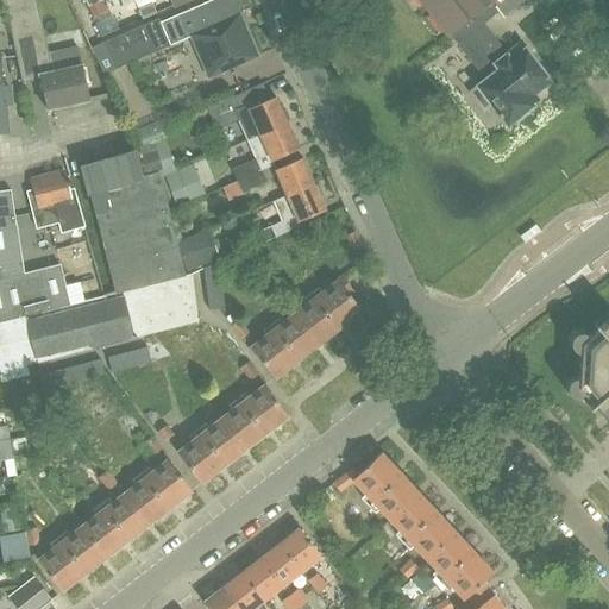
[(35,0),(33,0),(5,6),(20,83),(39,79),(45,110),(89,100),(86,83),(88,83),(85,68),(82,69),(82,66),(83,64),(79,44),(46,51),(35,0)]
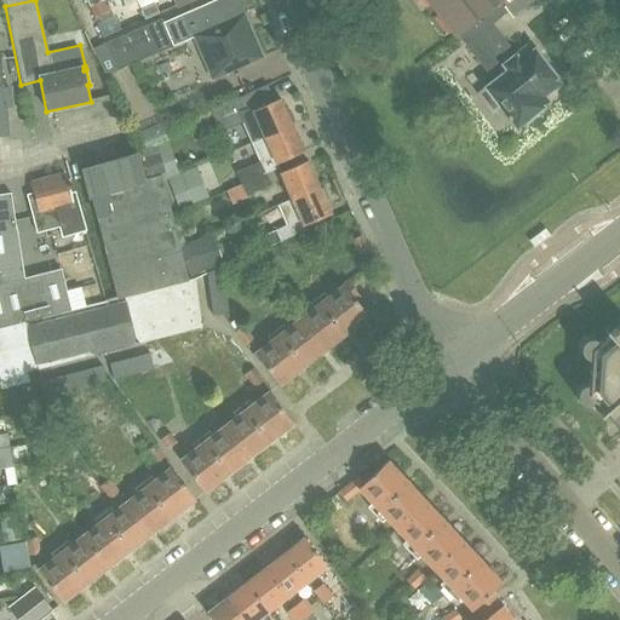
[(103,0),(102,0),(90,6),(95,17),(108,11),(103,0)]
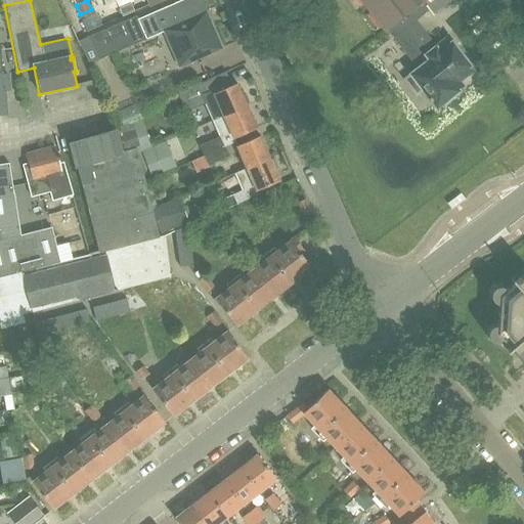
[(99,59),(162,31),(178,67),(190,61),(221,48),(210,22),(205,24),(201,14),(204,13),(197,0),(181,0),(138,18),(136,14),(88,37),(99,59)]
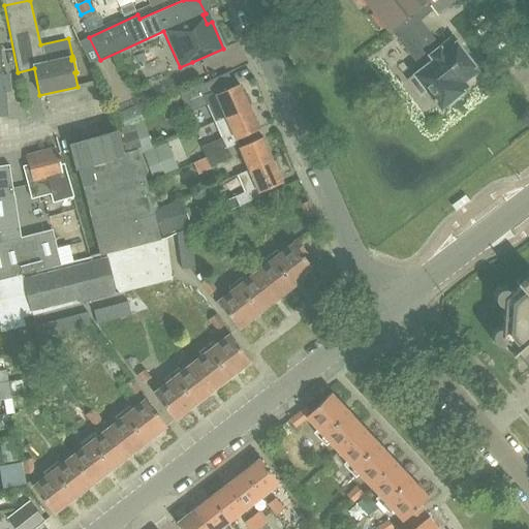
[(528,0),(363,0),(372,10),(381,23),(389,32),(391,30),(414,13),(421,9),(427,2),(433,10),(437,16),(456,0),(528,0)]
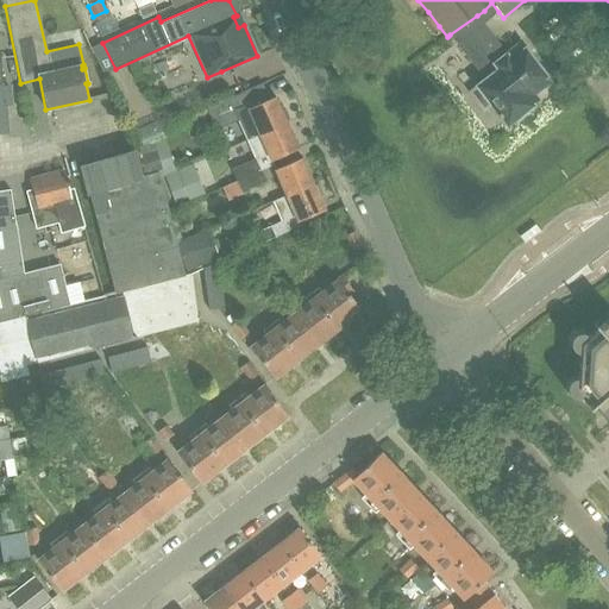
[(477,16),(450,35),(478,70),(485,80),(477,86),(469,92),(482,107),(490,101),(491,104),(508,124),(512,121),(516,121),(526,114),(526,110),(538,100),(534,95),(550,83),(519,44),(508,54),(484,24),(498,12),(491,2),(484,11),(477,16)]
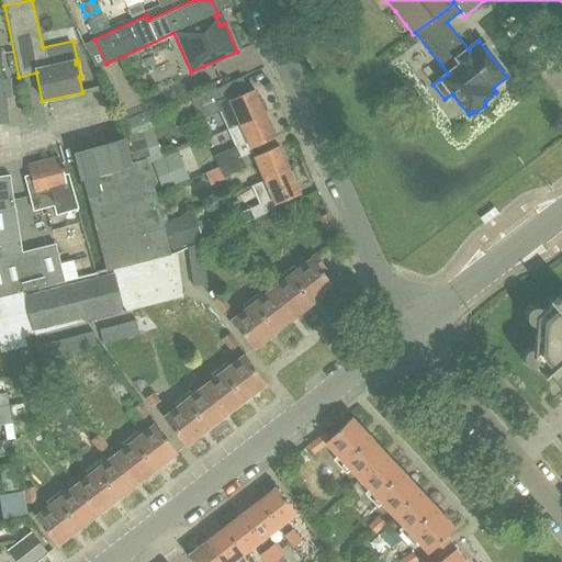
[(144,12),(141,3),(127,9),(131,18),(144,12)]
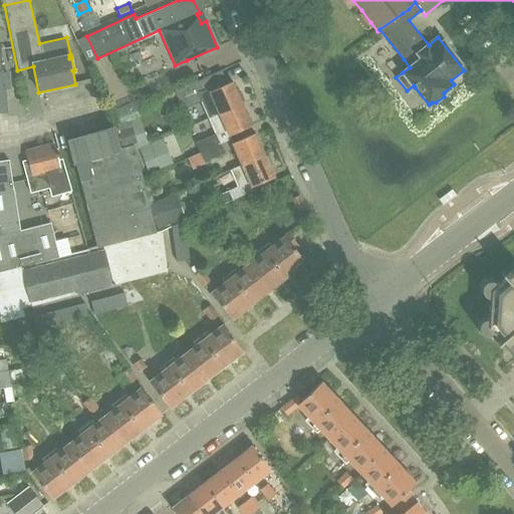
[(4,87),(8,87),(7,74),(1,75),(0,65),(0,112),(6,112),(4,87)]
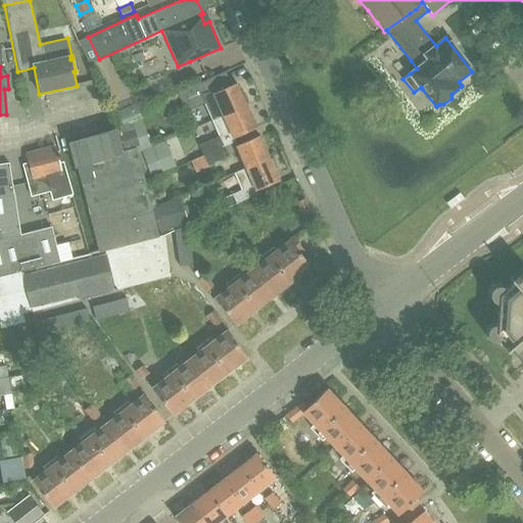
[(179,92),(177,93),(185,111),(187,110),(206,102),(214,120),(245,105),(236,83),(212,93),(207,80),(179,92)]
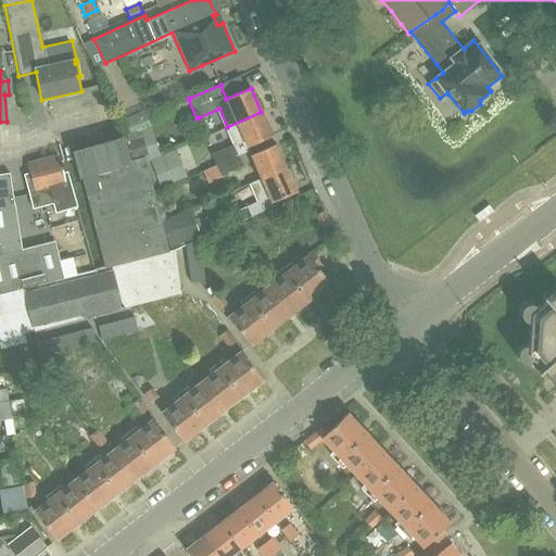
[(215,164),(248,149),(248,147),(272,136),(261,112),(227,127),(235,144),(211,155),(215,164)]
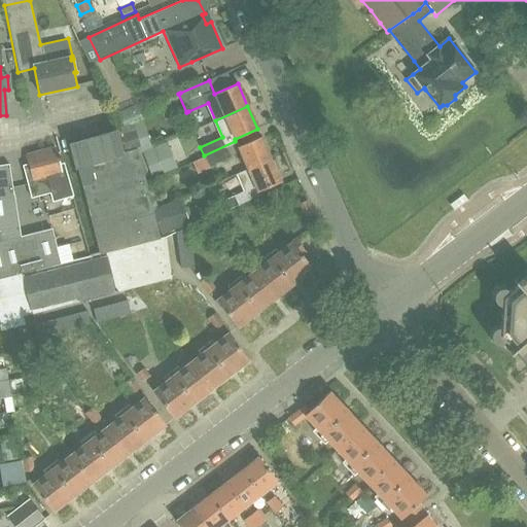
[(125,151),(140,147),(136,131),(120,135),(125,151)]
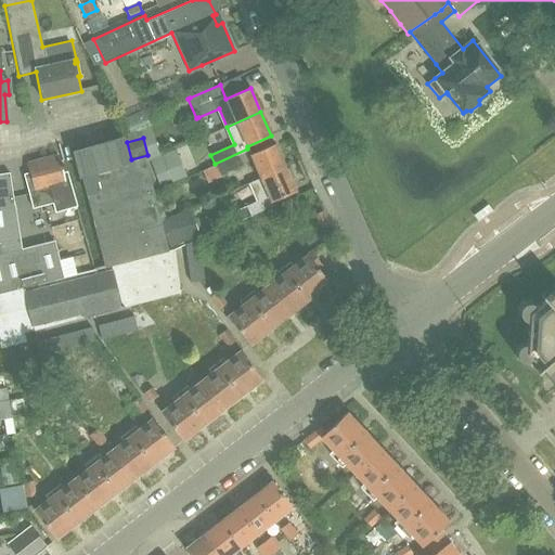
[(106,266),(166,249),(142,158),(127,162),(120,140),(74,152),(79,173),(81,173),(106,266)]
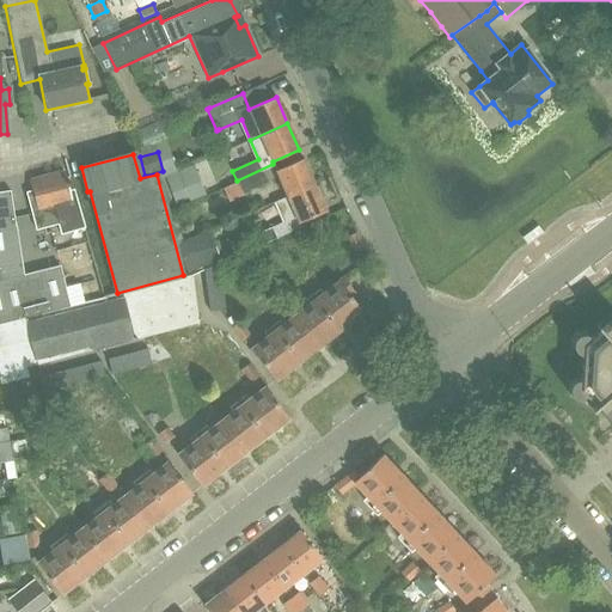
[(275,171),(287,197),(314,185),(303,158),(275,171)]
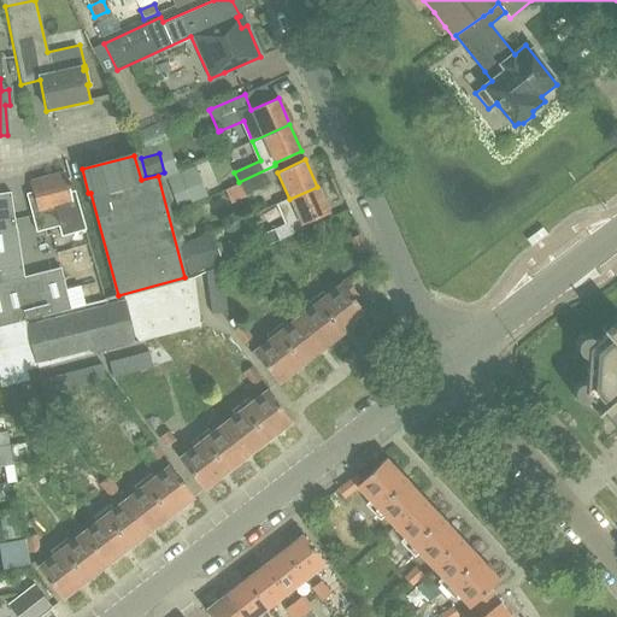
[(239,182),(240,183),(245,195),(269,184),(264,172),(276,168),(275,165),(239,182)]
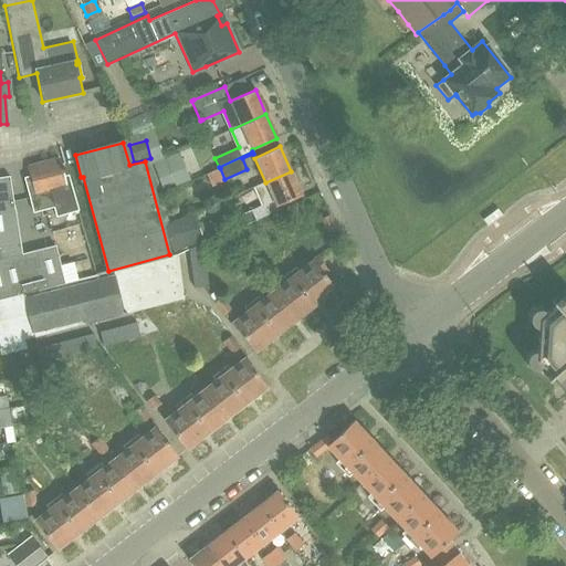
[(163,187),(178,181),(169,157),(154,163),(163,187)]
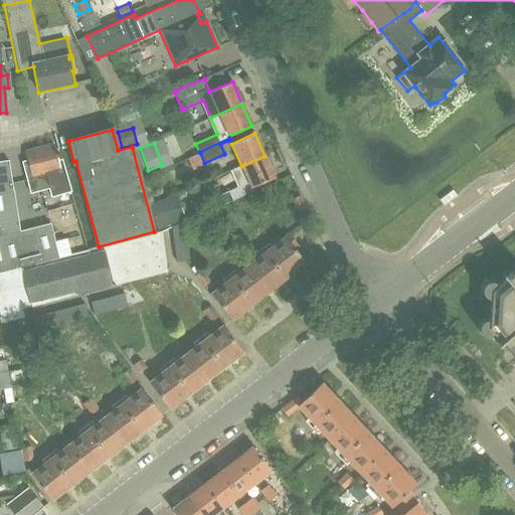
[(27,166),(21,167),(28,194),(47,189),(49,197),(68,192),(60,161),(56,162),(52,146),(24,154),(27,166)]
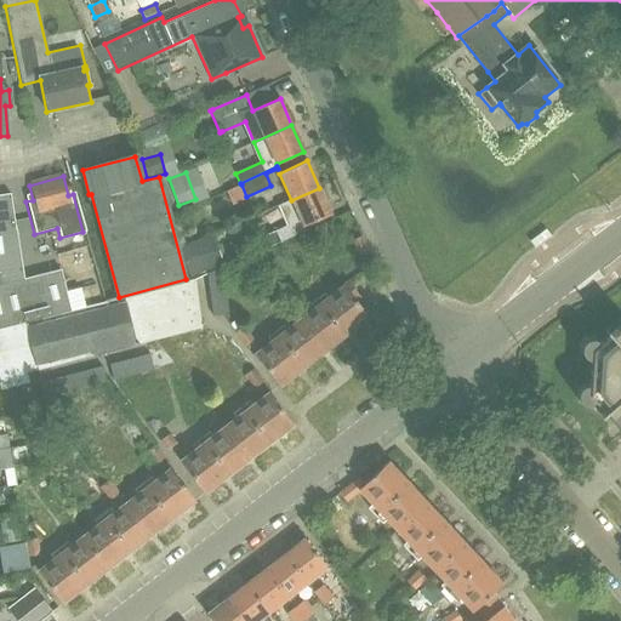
[(275,231),(265,235),(269,246),(280,241),(292,237),(305,231),(303,227),(331,215),(320,189),(319,188),(291,200),(279,205),(288,226),(275,231)]
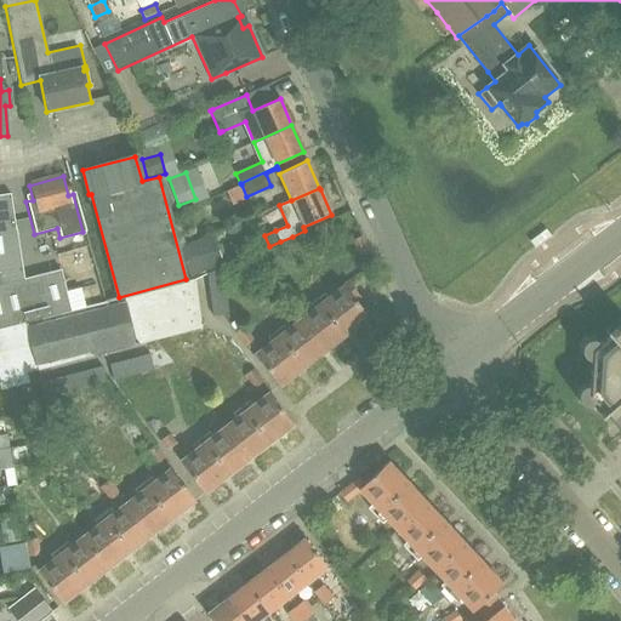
[(0,329),(69,312),(60,271),(22,280),(9,195),(0,195),(0,329)]
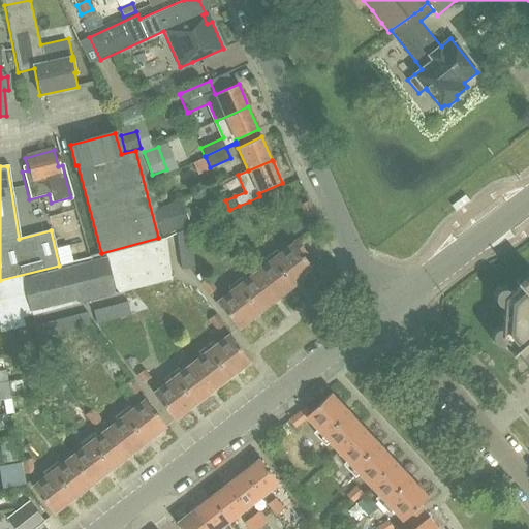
[(158,209),(153,210),(161,237),(185,228),(191,226),(182,200),(177,203),(158,209)]
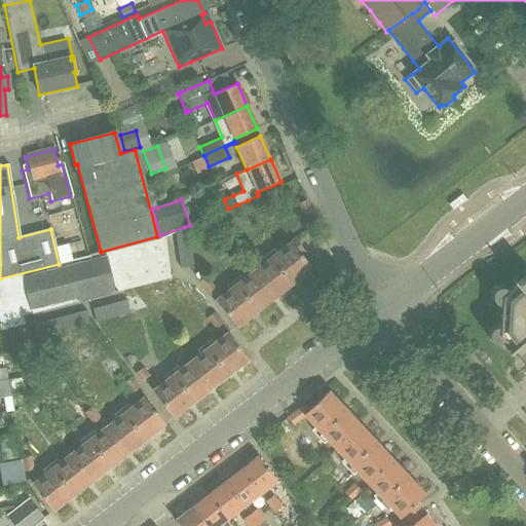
[(254,210),(247,215),(255,224),(261,219),(254,210)]
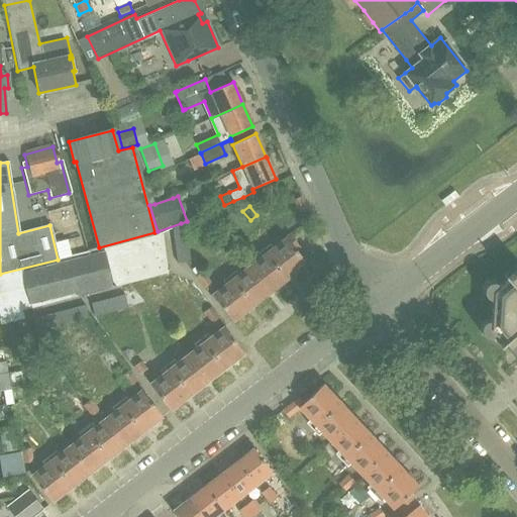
[(242,211),(236,216),(243,225),(250,220),(242,211)]
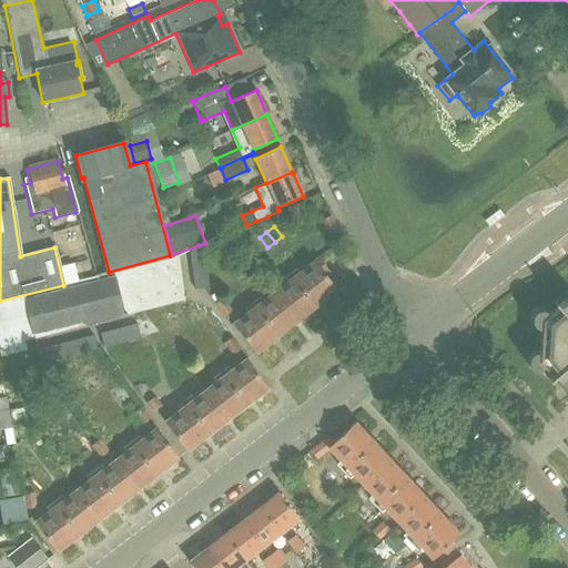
[(260,237),(253,243),(261,253),(267,247),(260,237)]
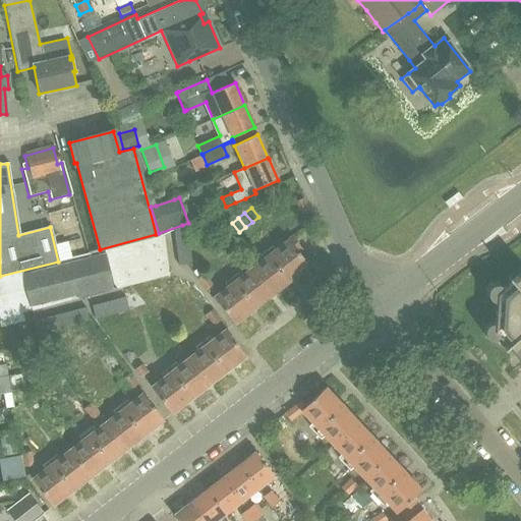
[(232,223),(225,228),(233,237),(239,232),(232,223)]
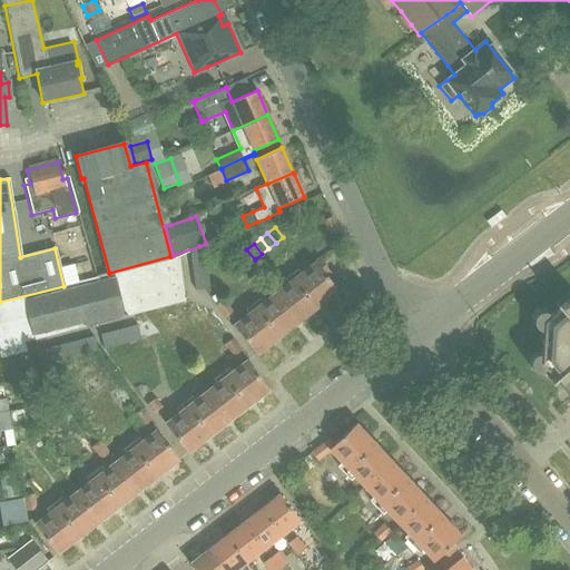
[(306,252),(284,268),(315,308),(337,292),(306,252)]
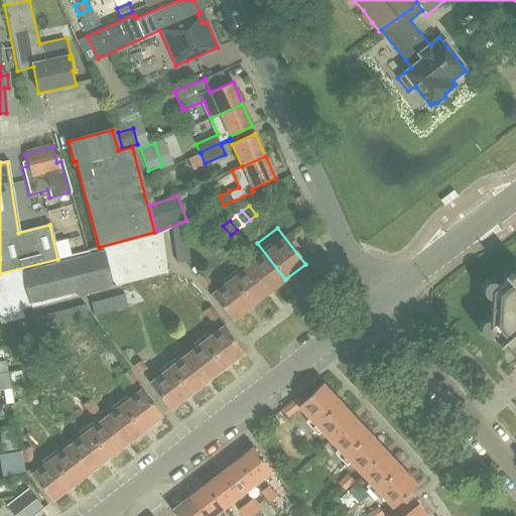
[(99,247),(57,259),(0,273),(0,315),(0,316),(36,306),(121,284),(167,272),(161,230),(154,232),(99,247)]
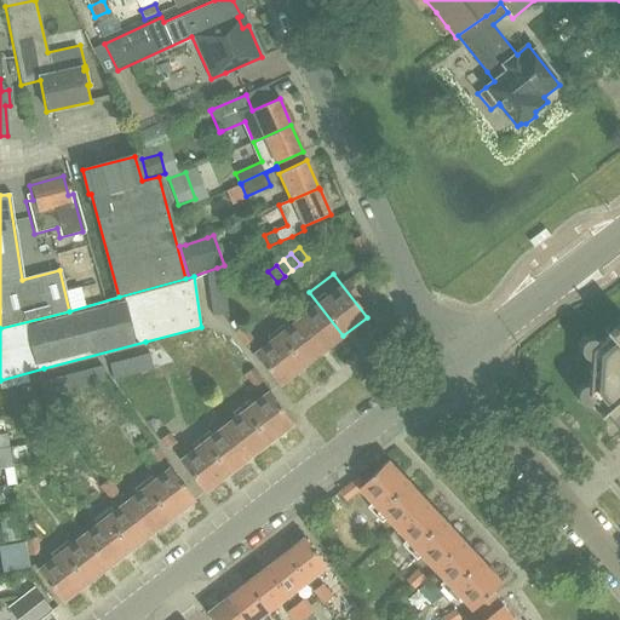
[(253,283),(245,288),(254,300),(262,294),(253,283)]
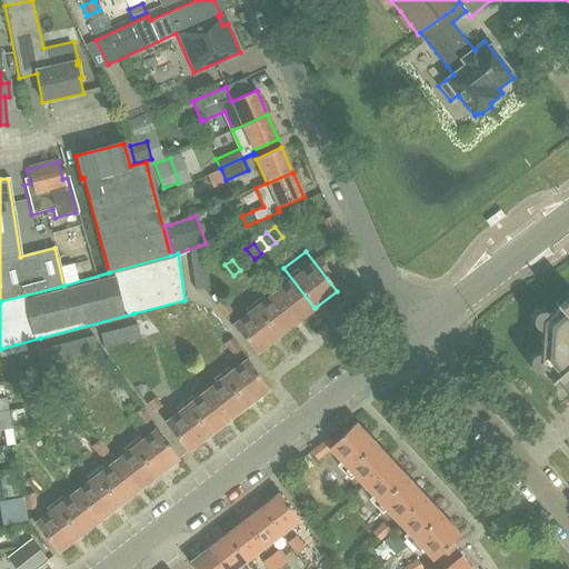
[(225,265),(218,270),(226,281),(233,276),(225,265)]
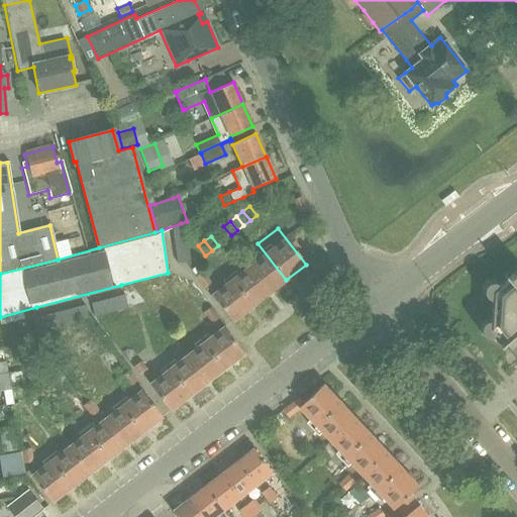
[(257,243),(238,259),(267,295),(286,280),(257,243)]
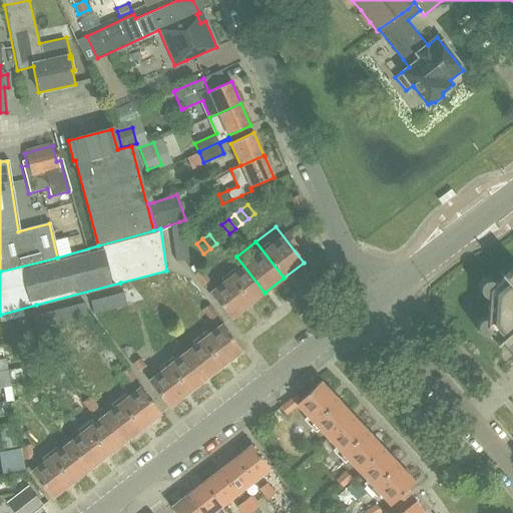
[(196,243),(190,248),(197,259),(203,253),(196,243)]
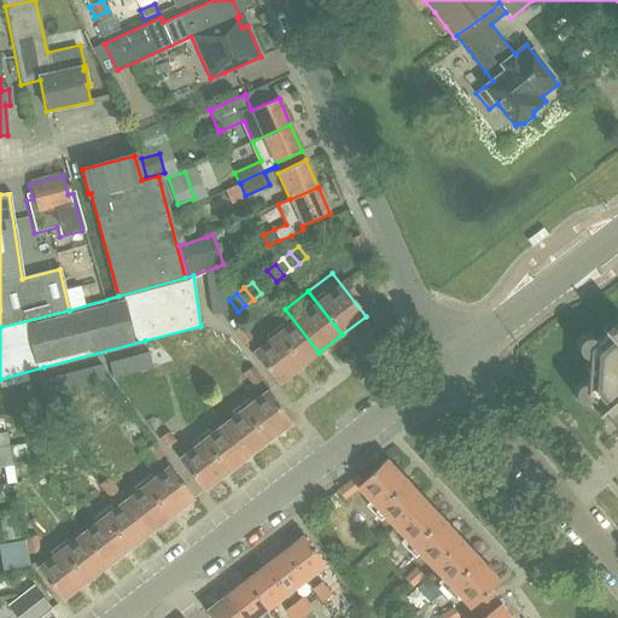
[(229,299),(221,305),(231,318),(238,312),(229,299)]
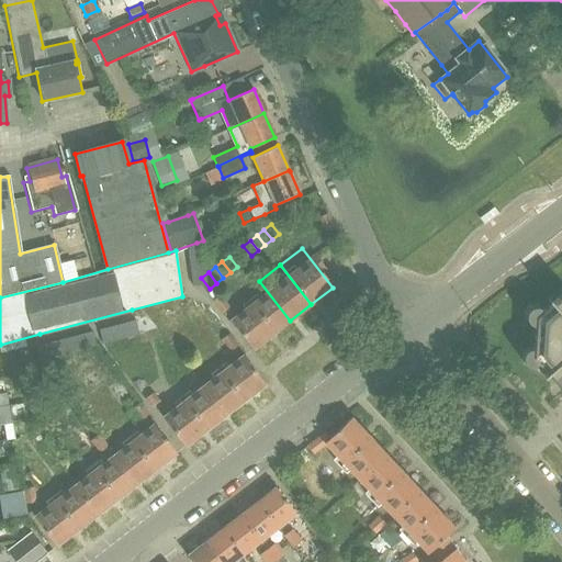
[(259,281),(238,298),(270,337),(290,321),(259,281)]
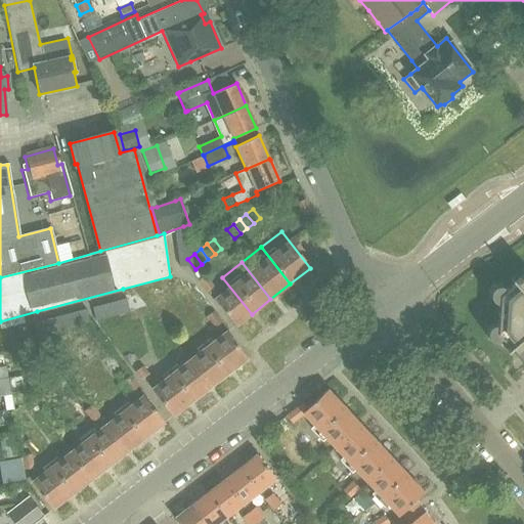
[(523,273),(499,296),(496,334),(520,360),(523,356),(523,273)]
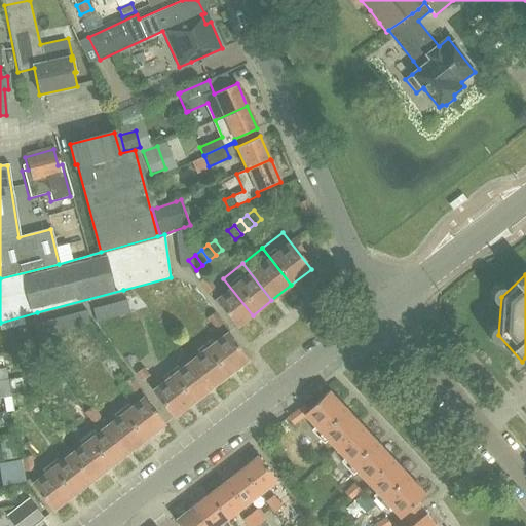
[(223,278),(203,294),(232,331),(253,315),(223,278)]
